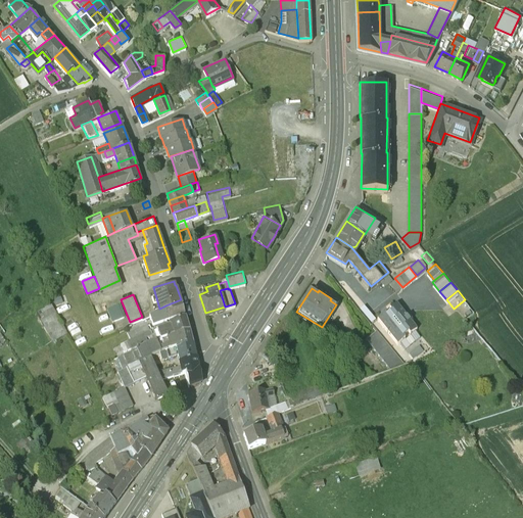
[(181,299),(149,314),(153,323),(184,311),(181,299)]
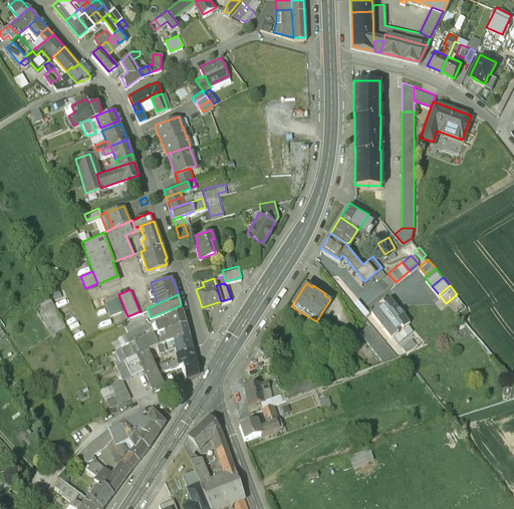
[(457,294),(450,300),(458,310),(467,306),(457,294)]
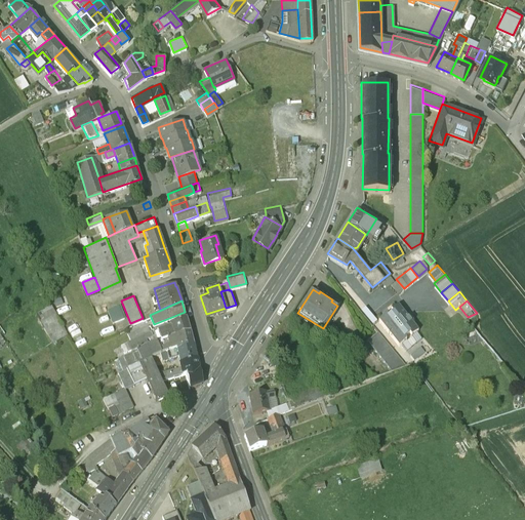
[(397,303),(390,308),(392,310),(387,314),(385,312),(378,317),(398,343),(401,341),(405,337),(403,334),(408,330),(410,333),(416,329),(417,328),(397,303)]
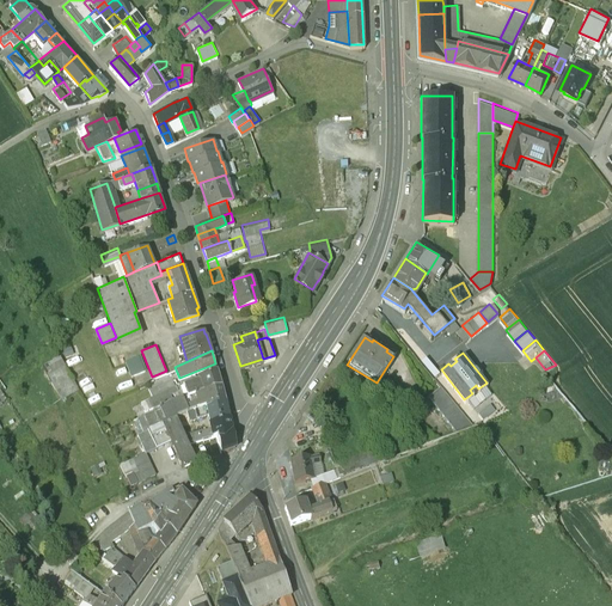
[(79,386),(61,354),(44,363),(61,396),(79,386)]
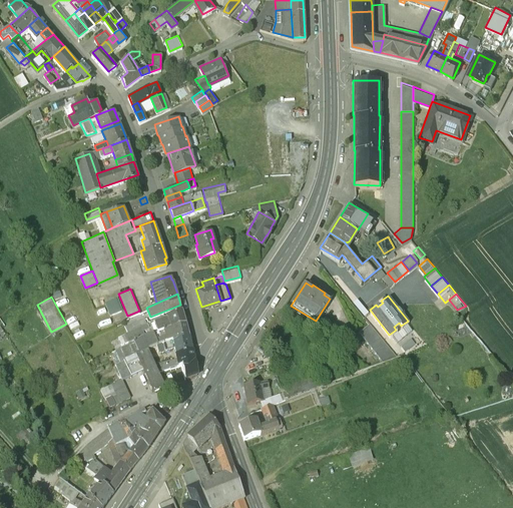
[(116,297),(104,301),(109,314),(121,309),(116,297)]
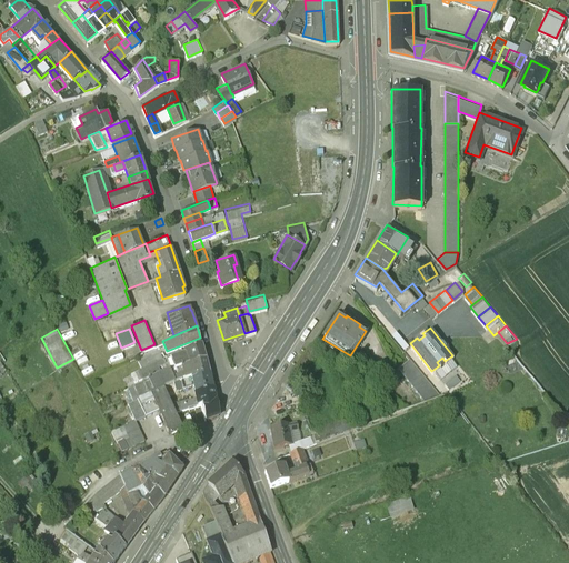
[(201,341),(188,345),(191,359),(206,354),(201,341)]
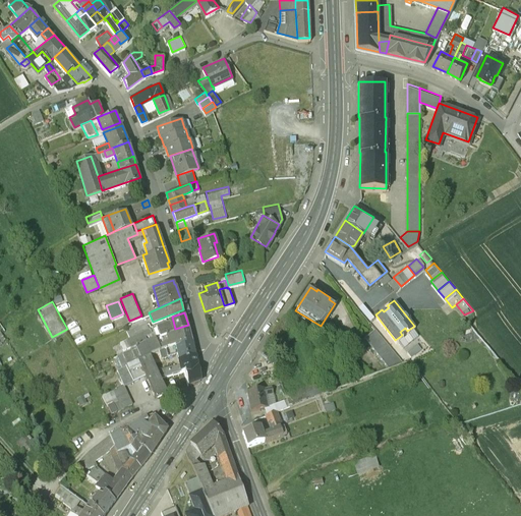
[(165,320),(154,324),(156,329),(167,325),(165,320)]
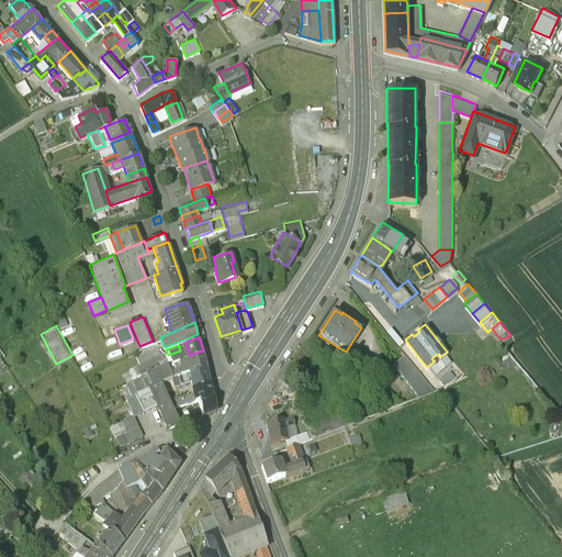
[(206,364),(203,351),(189,355),(191,364),(192,367),(206,364)]
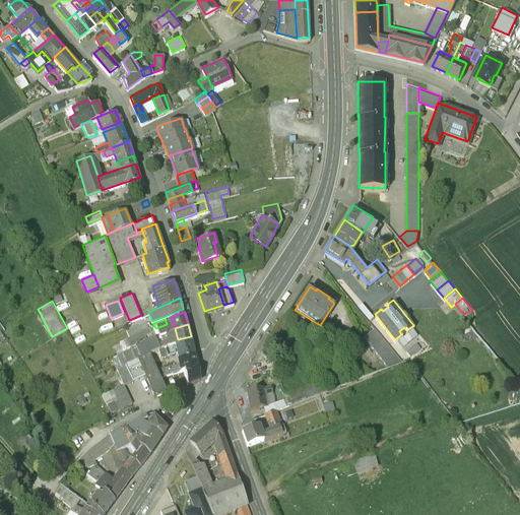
[(401,359),(374,326),(364,333),(387,365),(401,359)]
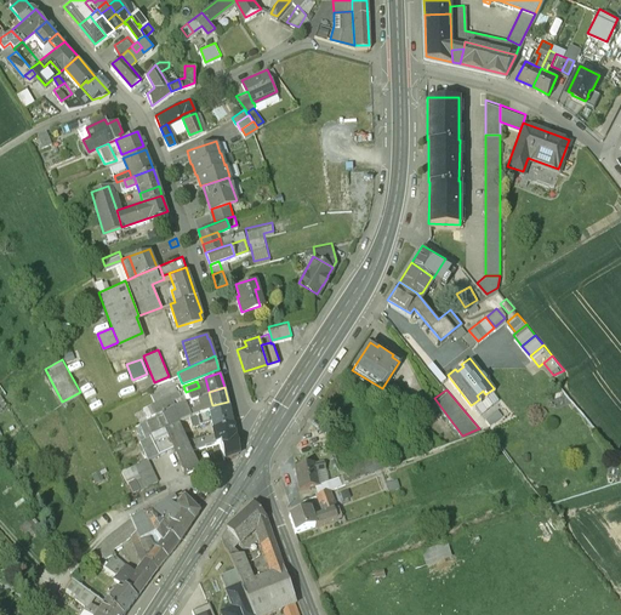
[(493,389),(485,394),(483,391),(477,396),(479,399),(474,403),(480,410),(499,397),(493,389)]
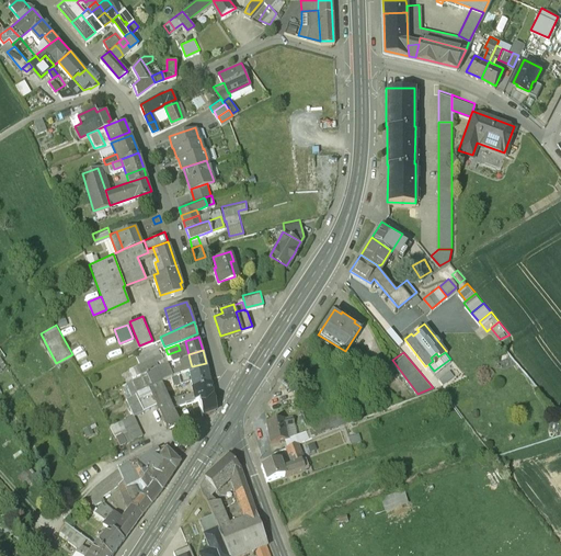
[(508,353),(499,356),(502,365),(512,361),(508,353)]
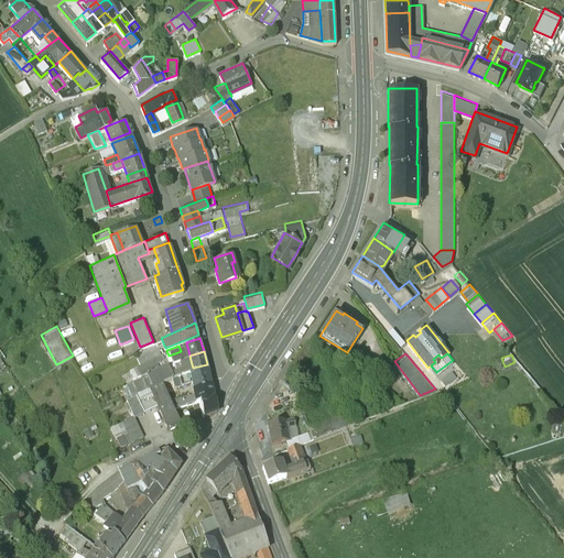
[(190,356),(180,359),(181,362),(183,368),(192,364),(190,356)]
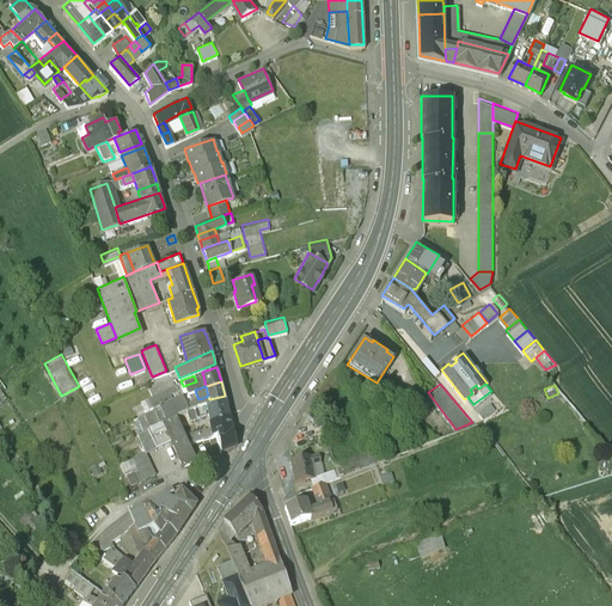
[(182,396),(154,408),(159,421),(160,420),(176,414),(187,409),(183,399),(182,396)]
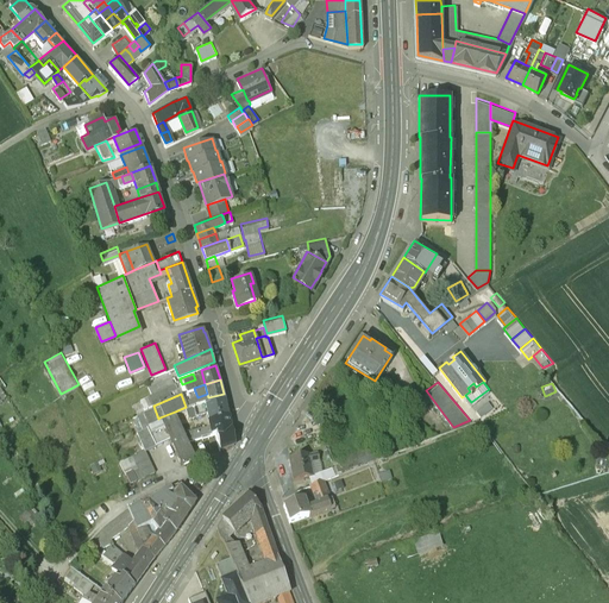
[(481,402),(482,404),(476,408),(481,414),(497,401),(493,395),(487,400),(487,399),(484,399),(483,399),(482,399),(482,400),(481,401),(481,402)]
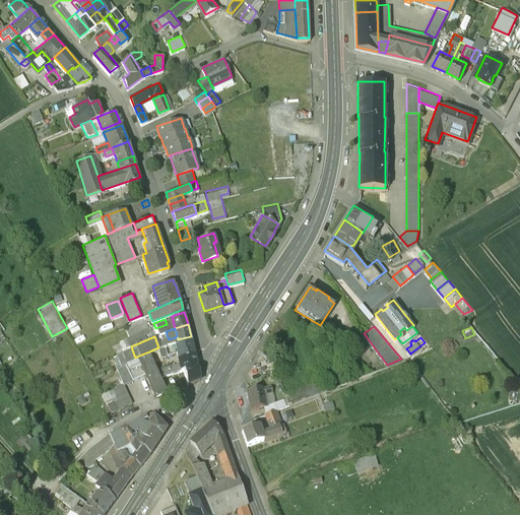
[(176,343),(175,343),(177,349),(178,355),(194,349),(192,338),(179,342),(176,343)]
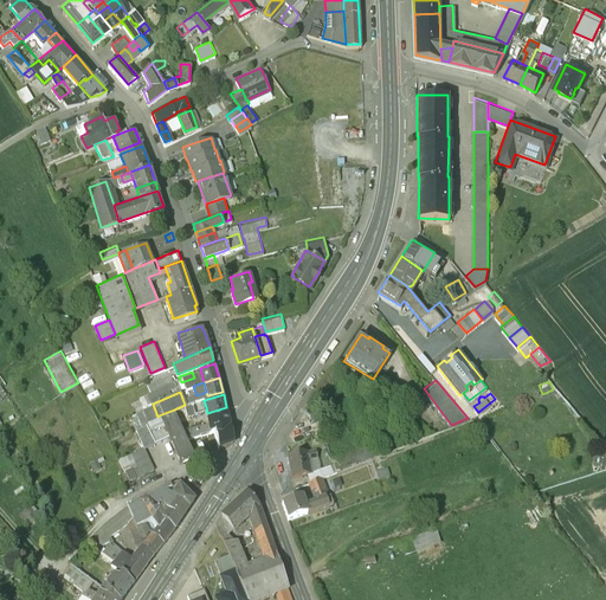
[(205,397),(192,401),(194,411),(206,407),(204,400),(205,400),(205,397)]
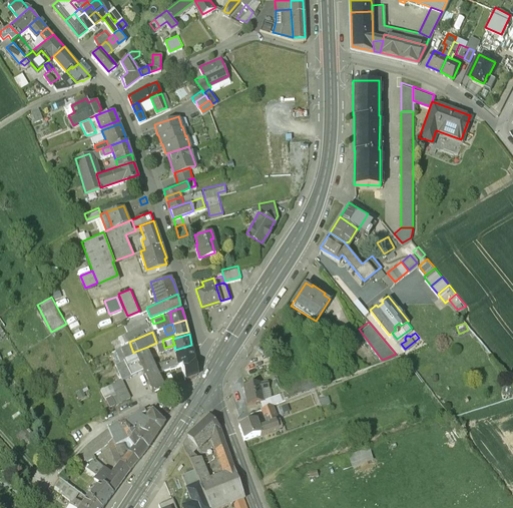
[(156,343),(147,347),(150,353),(153,351),(160,348),(162,347),(162,349),(164,348),(162,340),(156,343)]
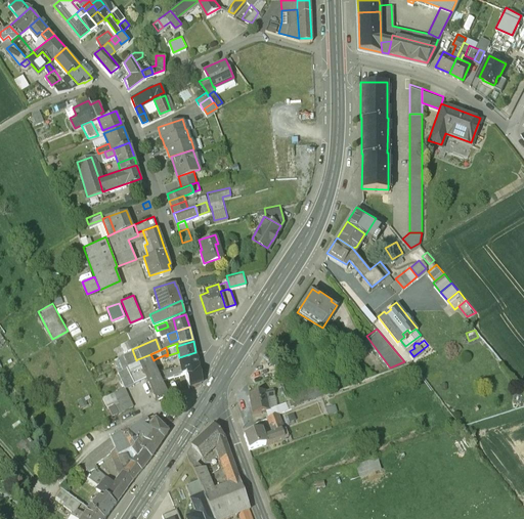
[(136,360),(132,349),(120,354),(124,365),(125,365),(136,360)]
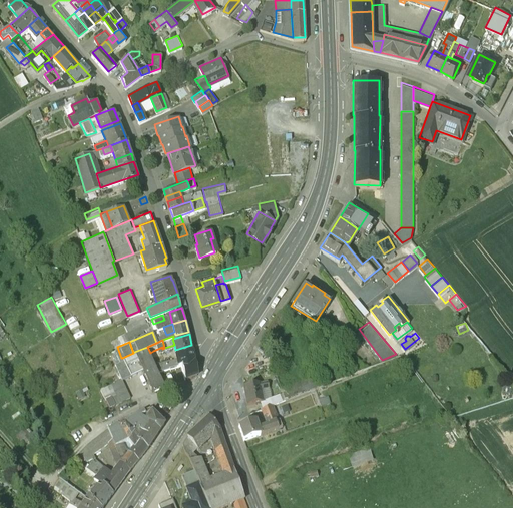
[(150,353),(147,347),(134,352),(142,368),(151,389),(164,384),(157,369),(154,362),(151,356),(150,353)]
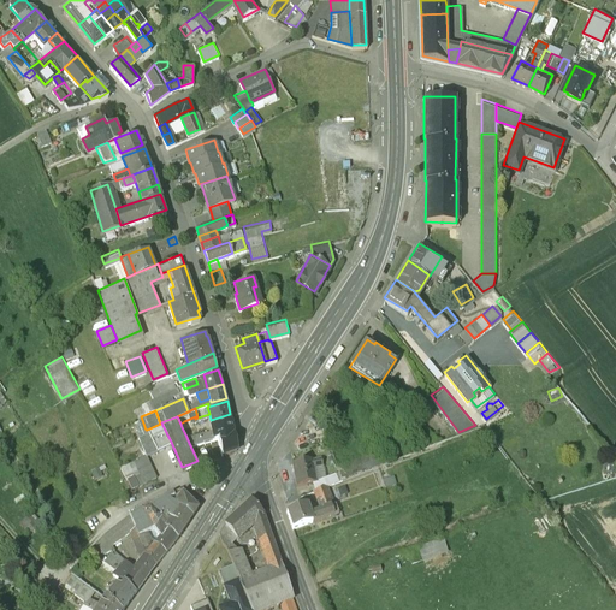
[(231,416),(211,422),(212,427),(214,434),(218,433),(234,428),(231,416)]
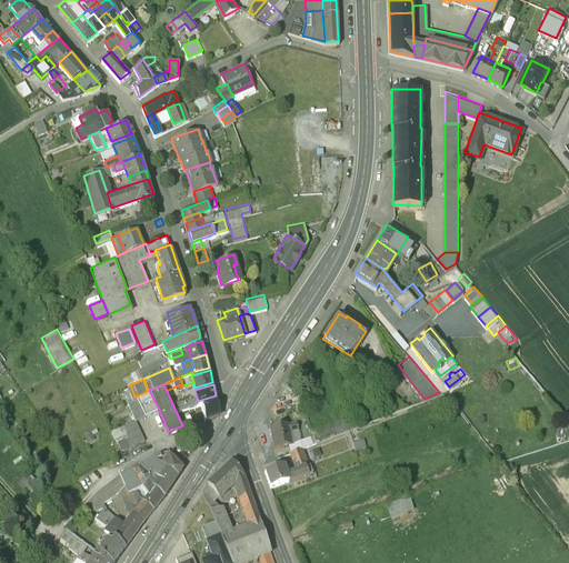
[(148,391),(136,396),(145,414),(158,408),(149,390),(148,391)]
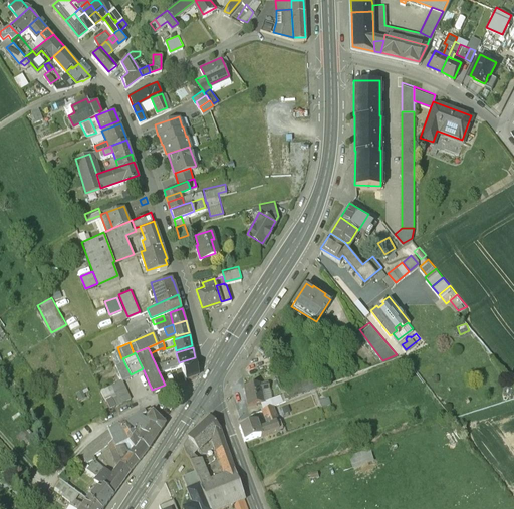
[(177,356),(155,362),(158,369),(170,365),(179,362),(177,356)]
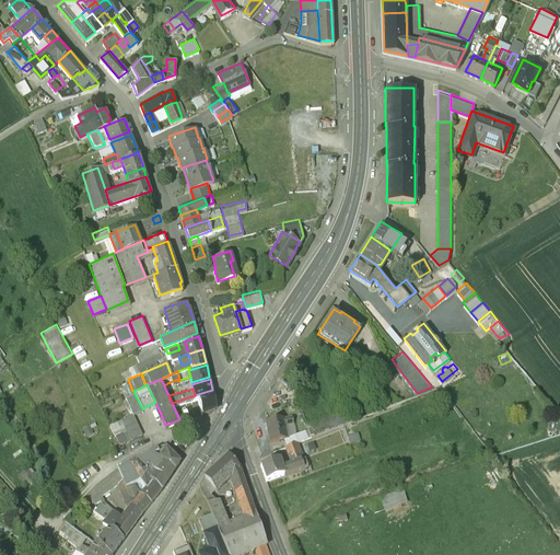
[(212,390),(198,394),(202,412),(216,406),(212,390)]
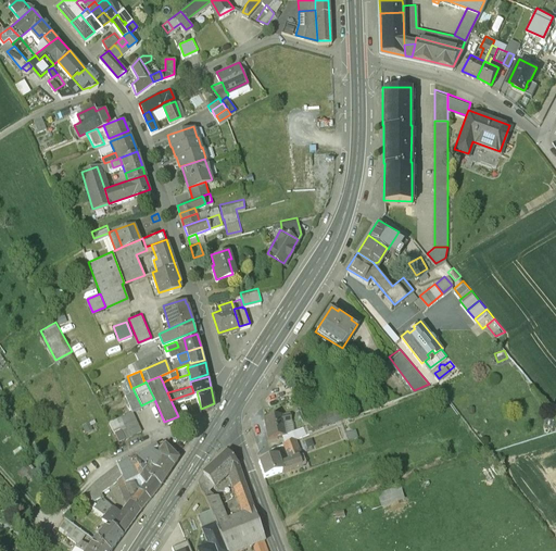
[(133,388),(131,388),(124,392),(133,410),(141,405),(133,388)]
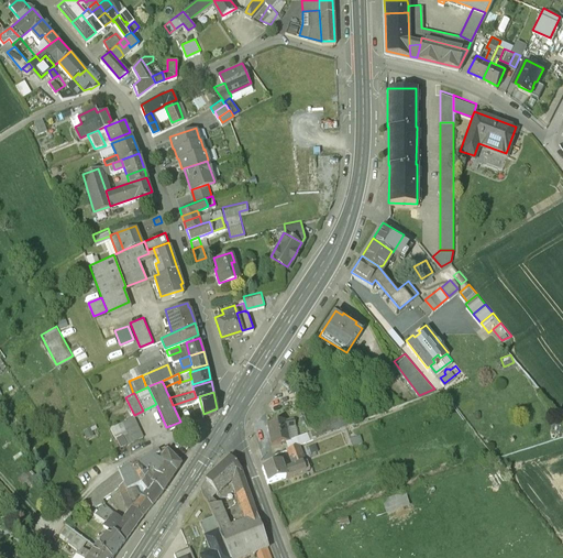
[(196,397),(186,401),(190,418),(203,414),(199,396),(196,397)]
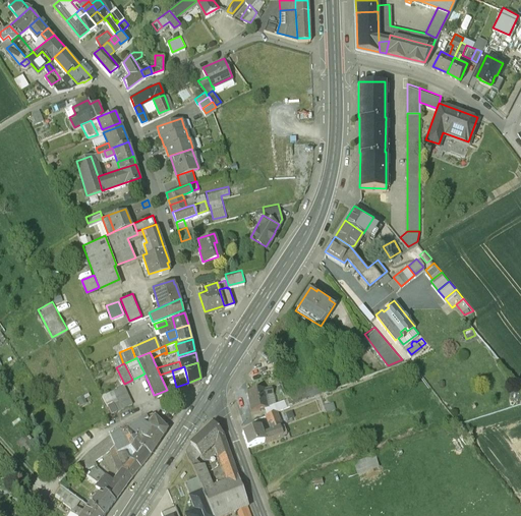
[(123,384),(102,393),(107,404),(113,401),(116,409),(121,406),(116,396),(126,390),(123,384)]
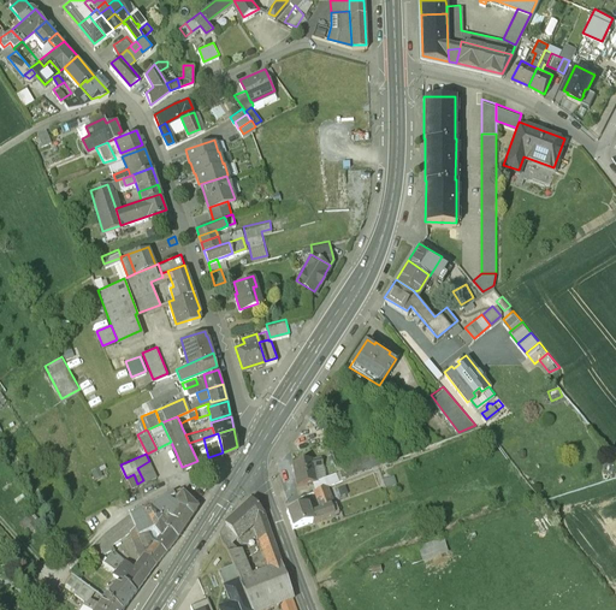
[(311,457),(292,461),(296,483),(312,480),(315,479),(313,465),(311,457)]
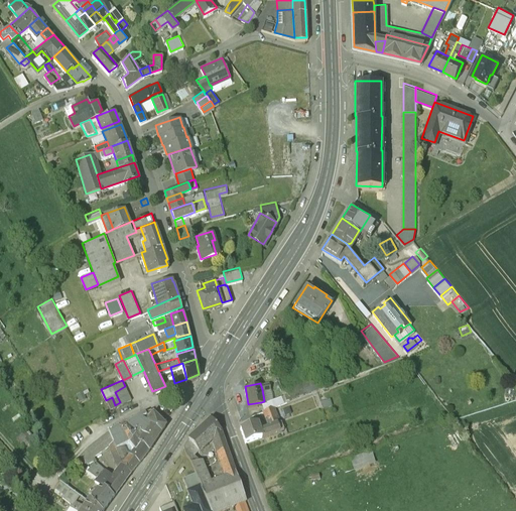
[(309,383),(284,393),(286,400),(312,390),(309,383)]
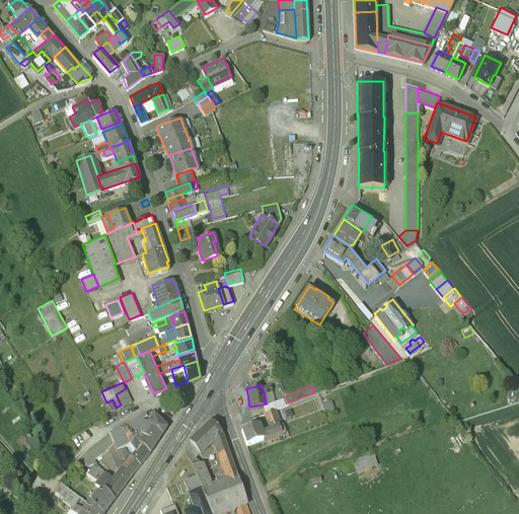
[(126,388),(116,394),(121,405),(131,399),(126,388)]
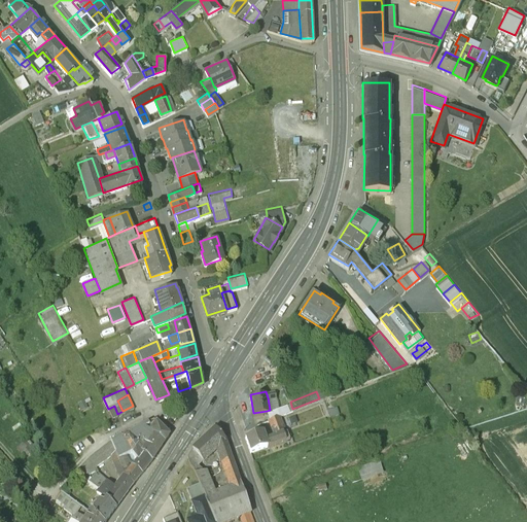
[(328,413),(339,411),(338,404),(327,406),(328,413)]
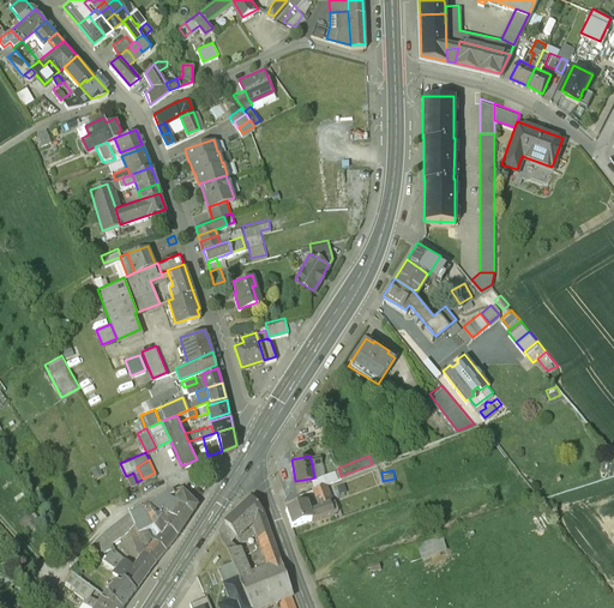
[(133,473),(126,476),(131,485),(137,482),(133,473)]
